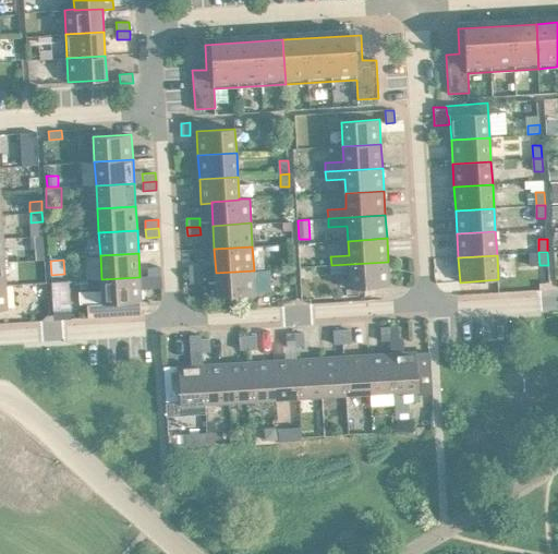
[(388,262),(331,265),(331,274),(350,273),(351,289),(389,287),(388,262)]
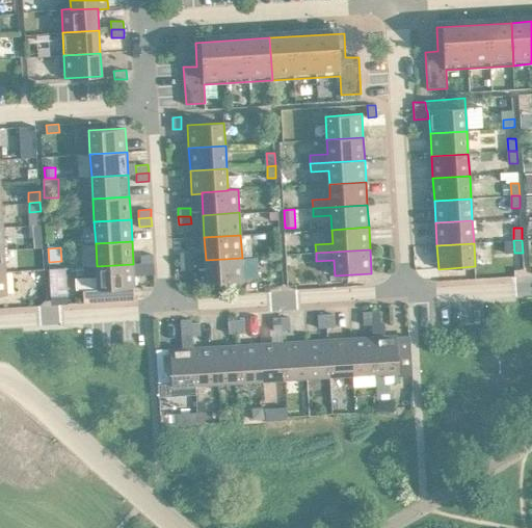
[(181,253),(181,261),(193,261),(192,253),(181,253)]
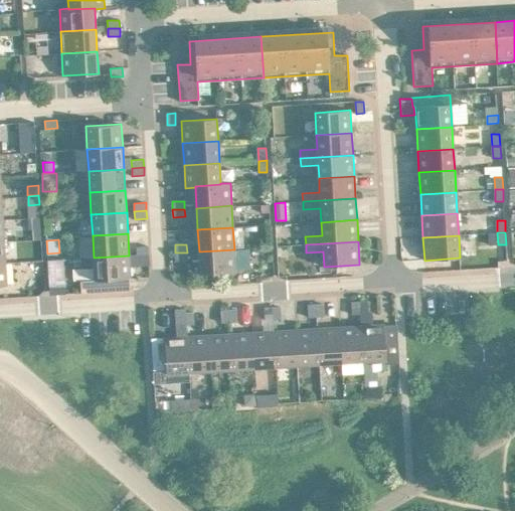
[(137,247),(137,256),(149,254),(149,246),(137,247)]
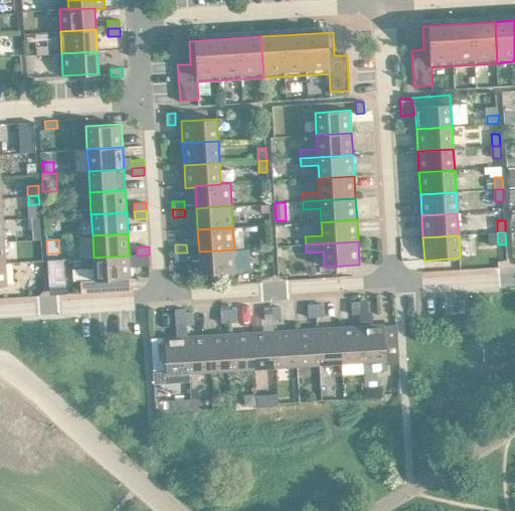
[(234,249),(199,251),(200,274),(235,272),(234,249)]
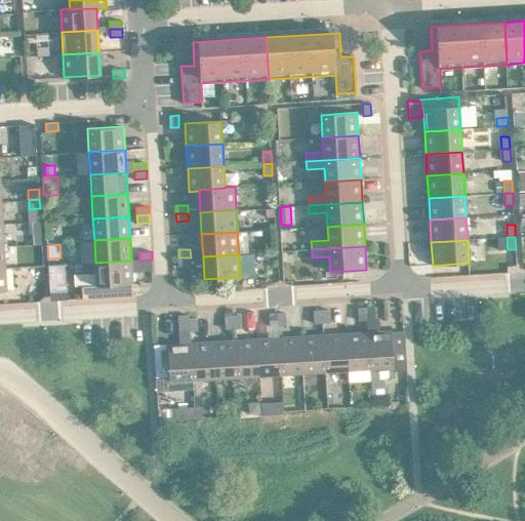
[(191,257),(178,257),(179,266),(191,265),(191,257)]
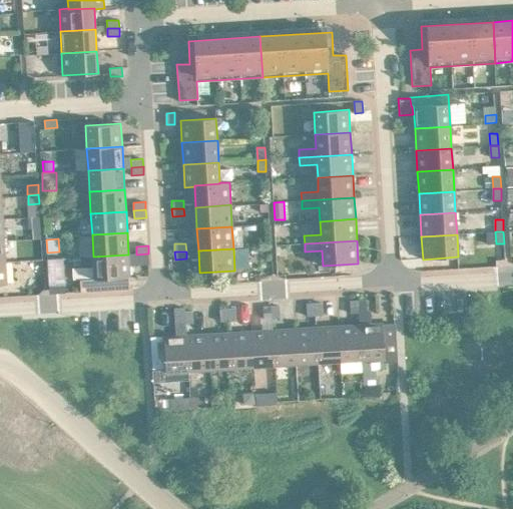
[(94,278),(82,279),(83,292),(129,289),(128,278),(130,278),(129,265),(137,264),(137,263),(149,262),(148,253),(136,255),(128,255),(93,257),(94,278)]
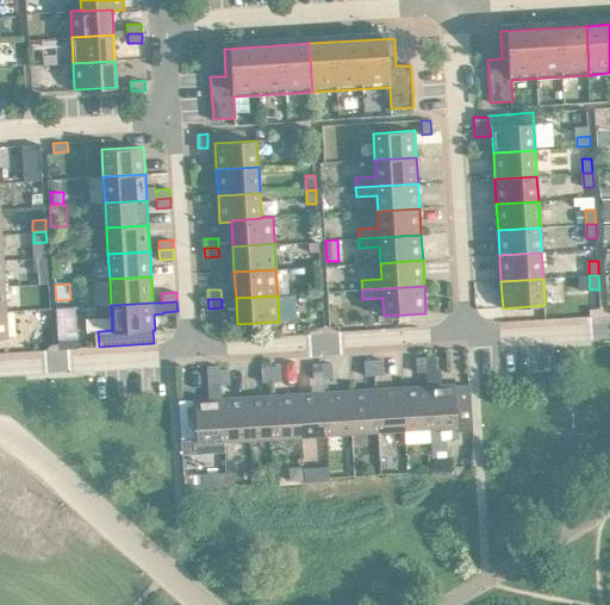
[(427,372),(425,357),(416,359),(417,373),(427,372)]
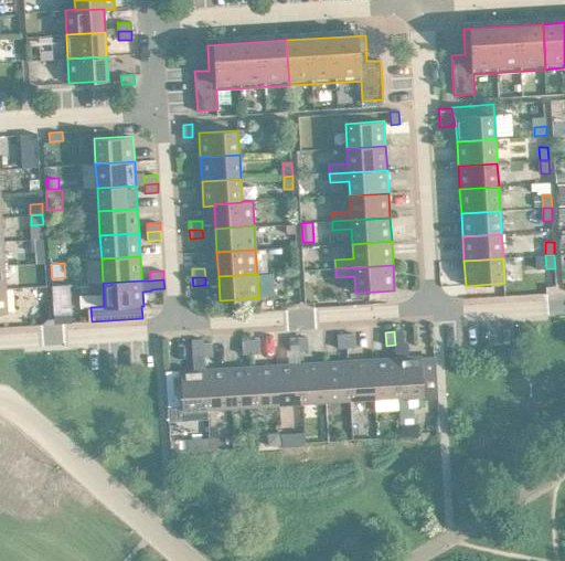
[(403,331),(394,331),(395,345),(404,345),(403,331)]
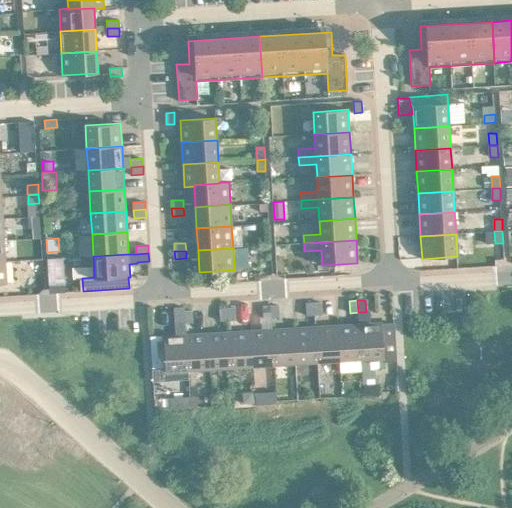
[(315,315),(314,303),(306,304),(307,315),(315,315)]
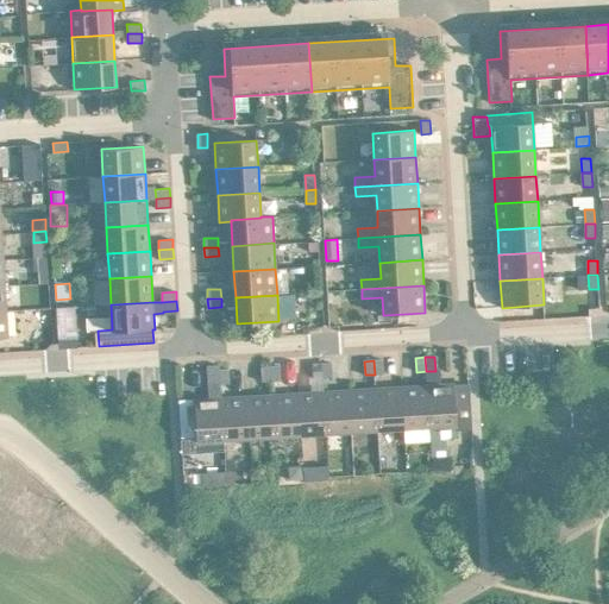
[(383,360),(374,360),(375,375),(384,375),(383,360)]
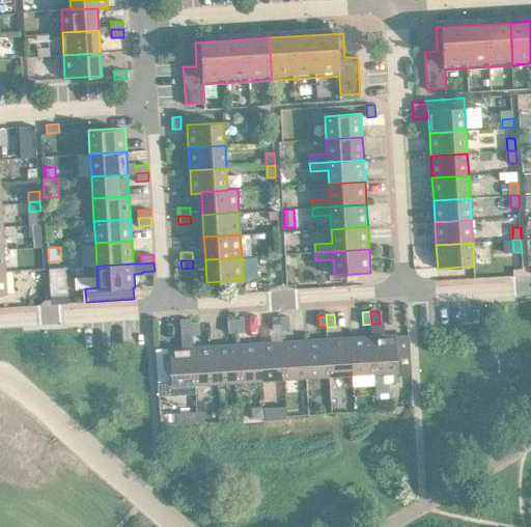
[(289,316),(281,317),(282,330),(289,329),(289,316)]
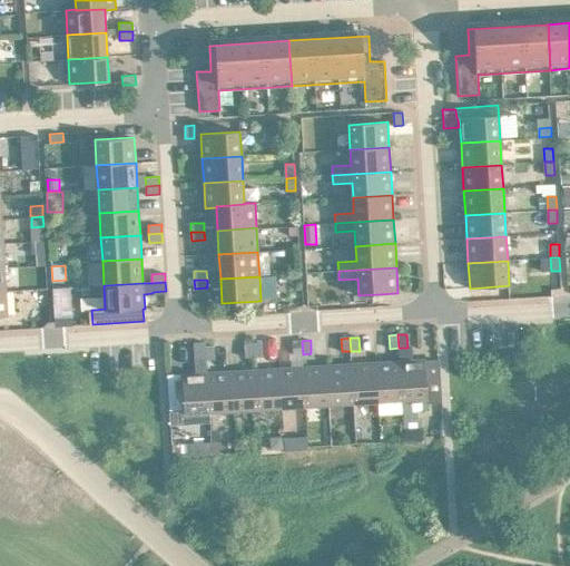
[(303,354),(302,341),(293,341),(294,354),(303,354)]
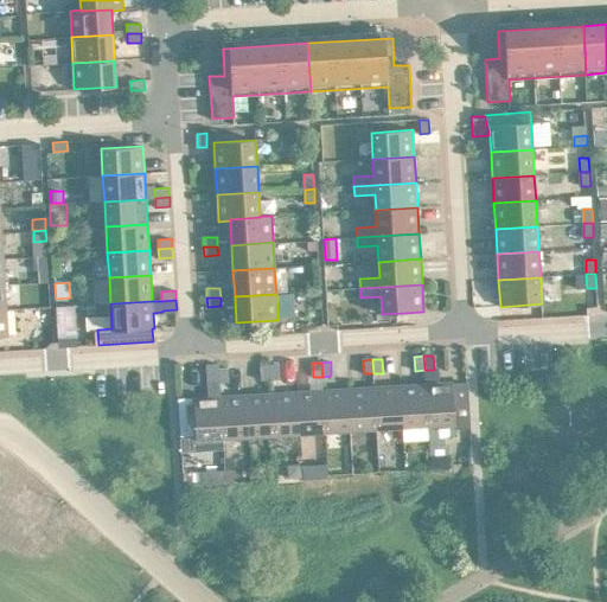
[(270,379),(270,365),(261,366),(261,380),(270,379)]
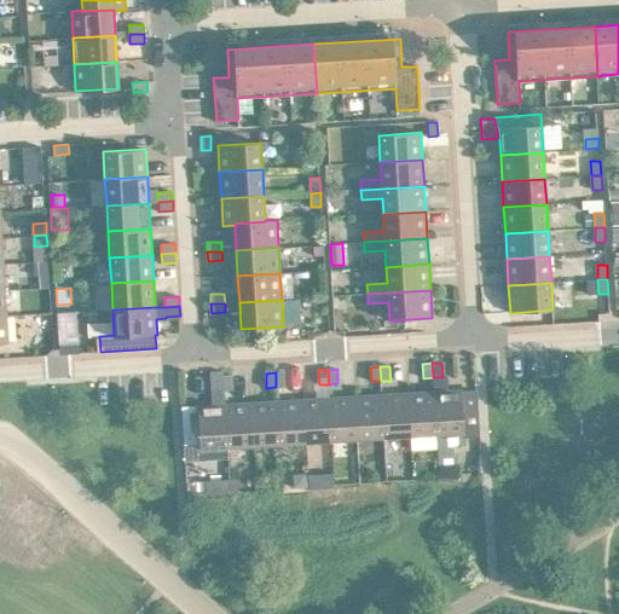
[(285,372),(276,372),(276,387),(285,387),(285,372)]
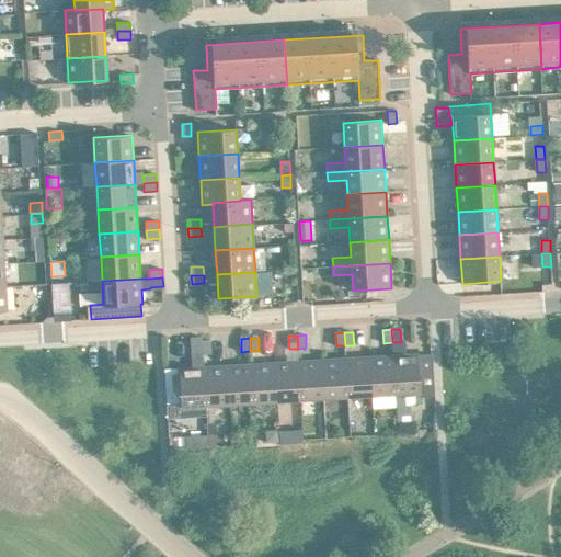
[(210,340),(202,341),(203,354),(212,353),(210,340)]
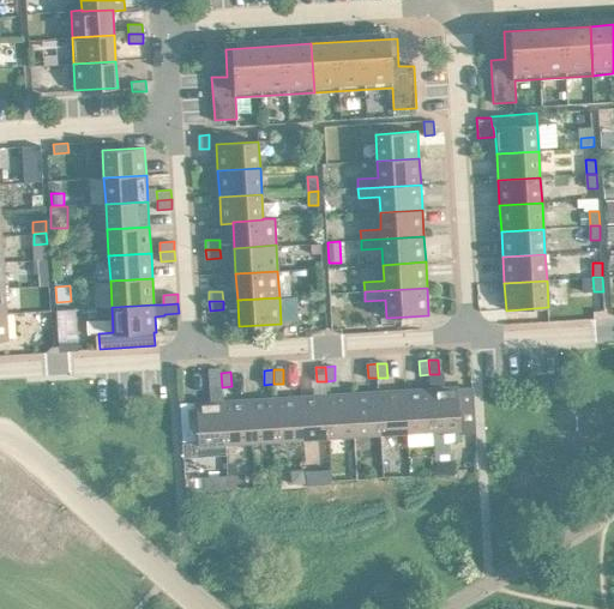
[(222,387),(221,373),(211,373),(212,387),(222,387)]
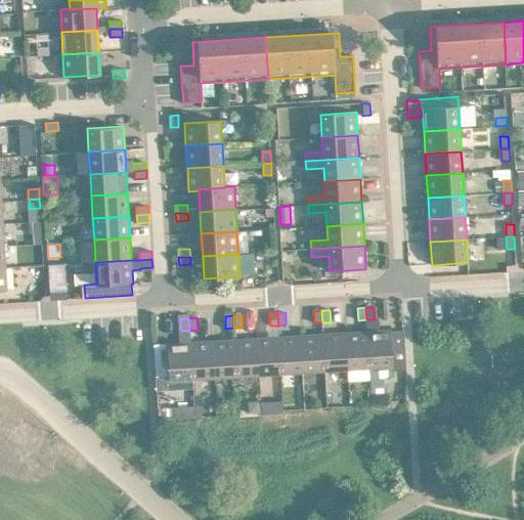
[(375,319),(366,319),(367,332),(379,331),(378,319),(375,319)]
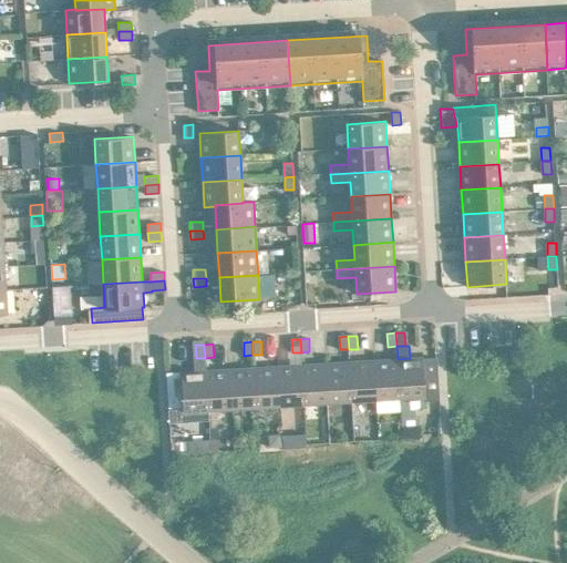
[(410,358),(398,359),(400,398),(425,397),(422,357),(410,358)]
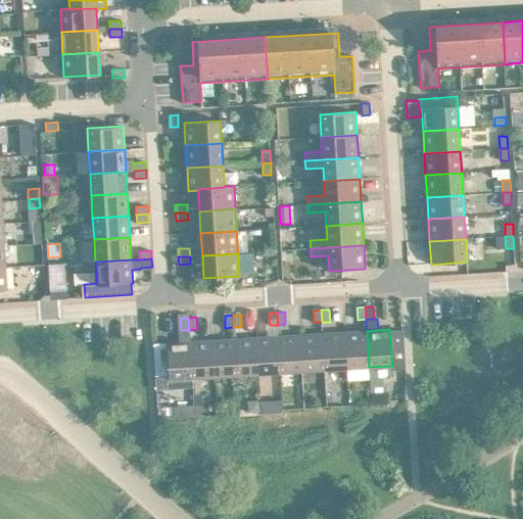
[(367,331),(344,332),(346,368),(369,367),(367,331)]
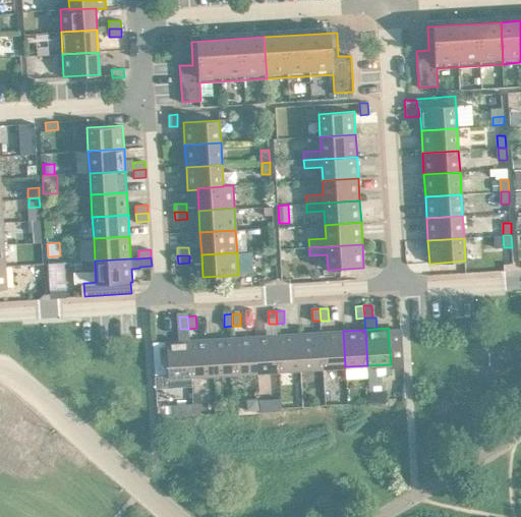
[(343,331),(321,332),(324,368),(345,366),(343,331)]
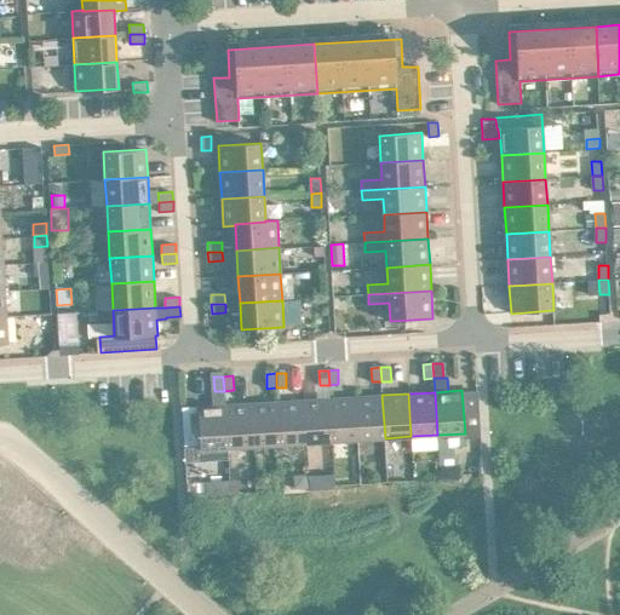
[(382,395),(356,397),(359,440),(385,438),(382,395)]
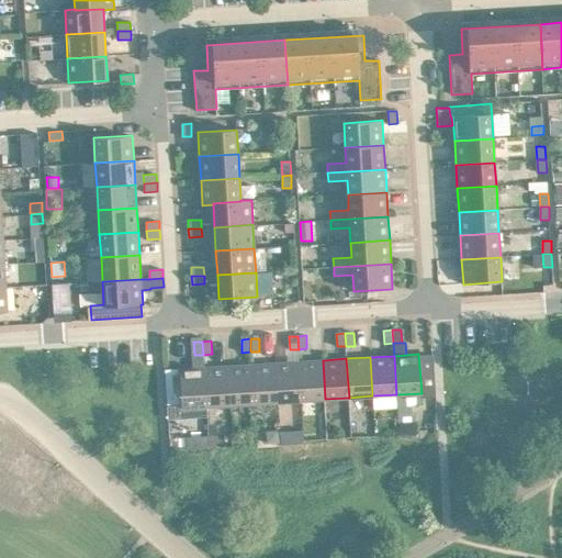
[(323,360),(299,361),(301,400),(325,399),(323,360)]
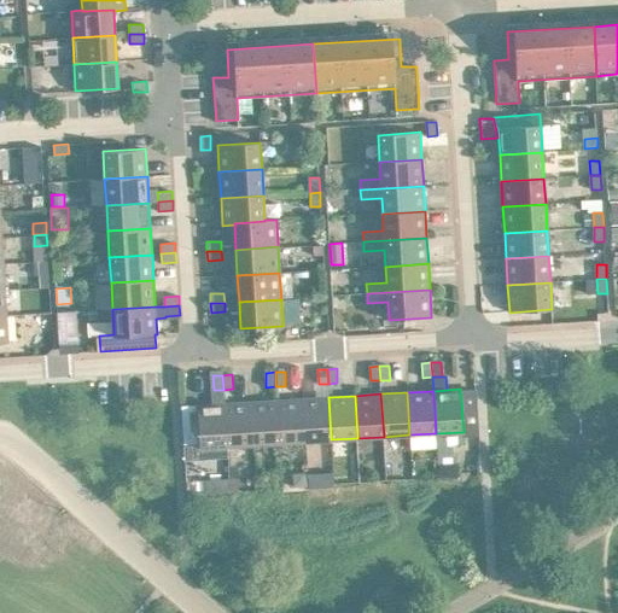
[(328,397),(302,398),(305,442),(331,439),(328,397)]
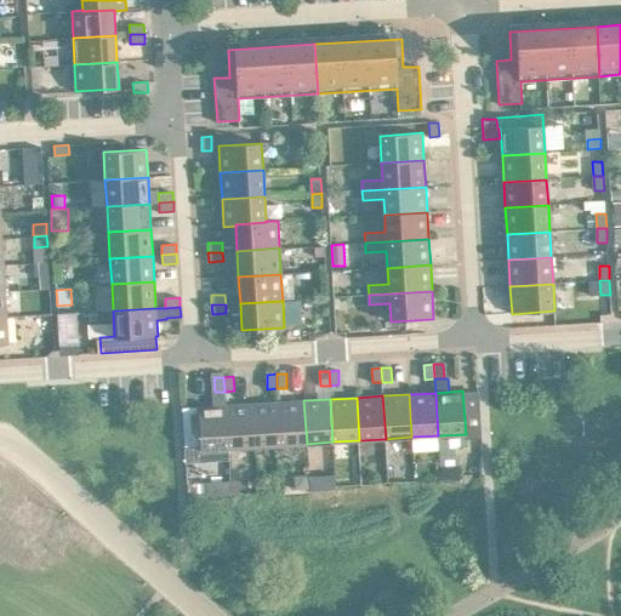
[(303,400),(278,403),(280,445),(307,444),(303,400)]
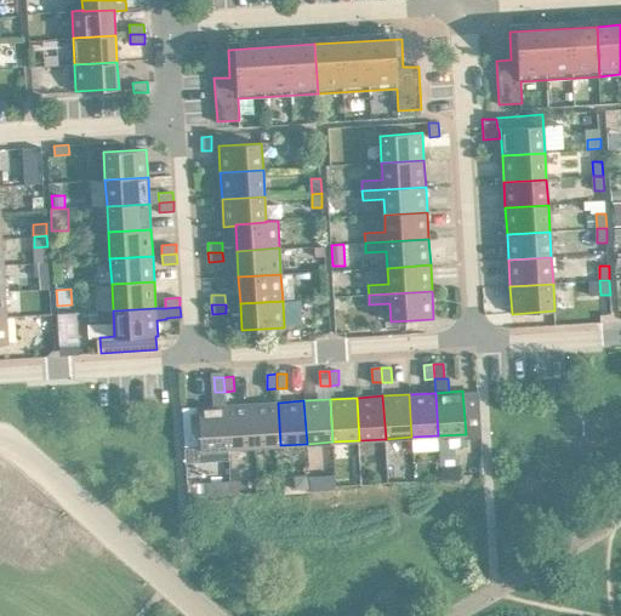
[(278,403),(251,404),(254,446),(280,445),(278,403)]
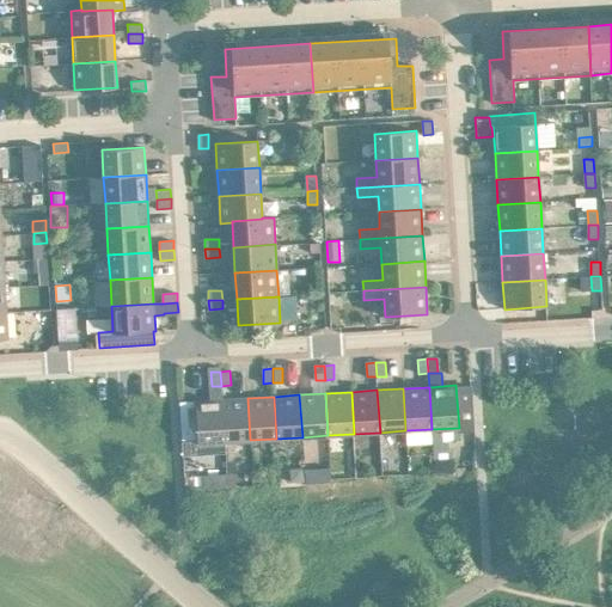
[(248,398),(222,399),(225,442),(250,440),(248,398)]
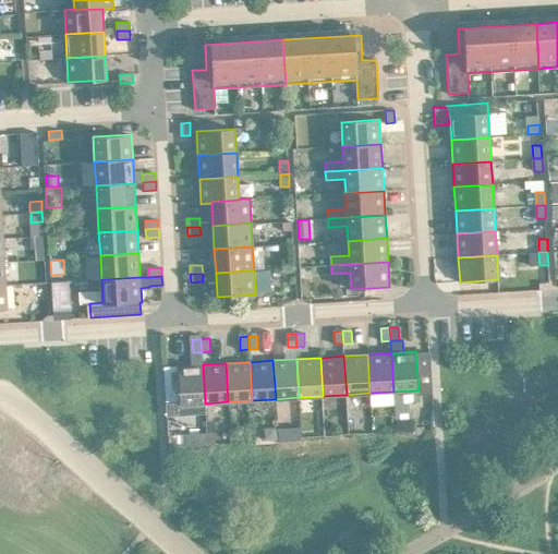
[(203,364),(178,366),(180,405),(205,404),(203,364)]
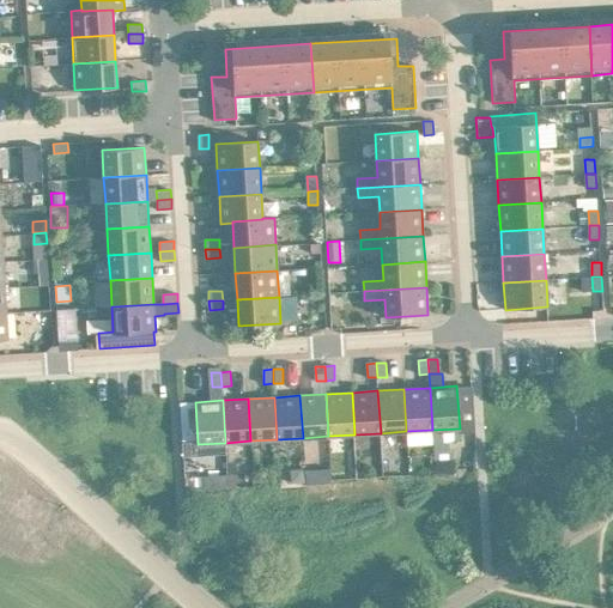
[(454,460),(436,461),(437,474),(454,473),(454,460)]
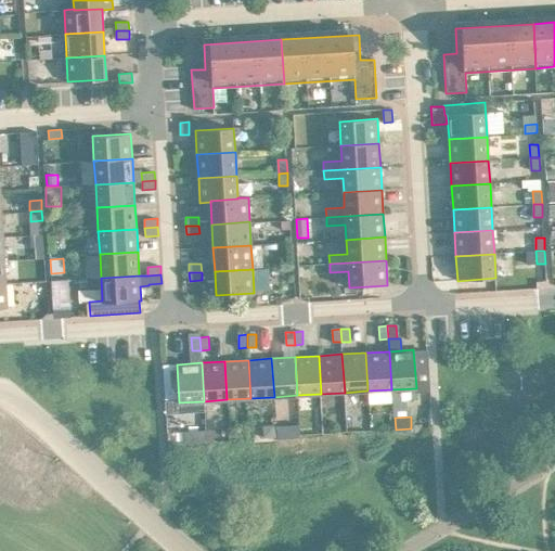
[(274,425),(262,426),(263,438),(275,437),(274,425)]
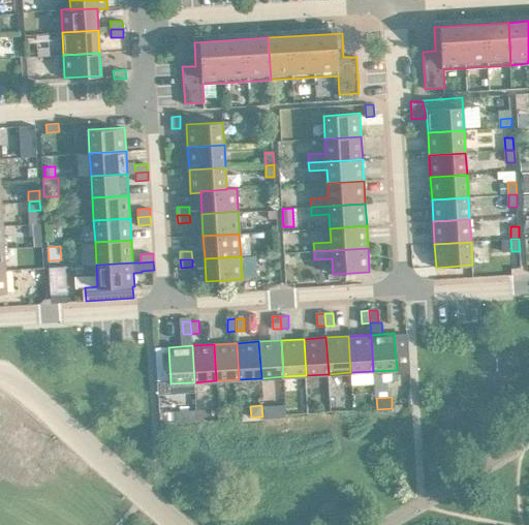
[(176,410),(160,411),(161,423),(176,423),(176,410)]
